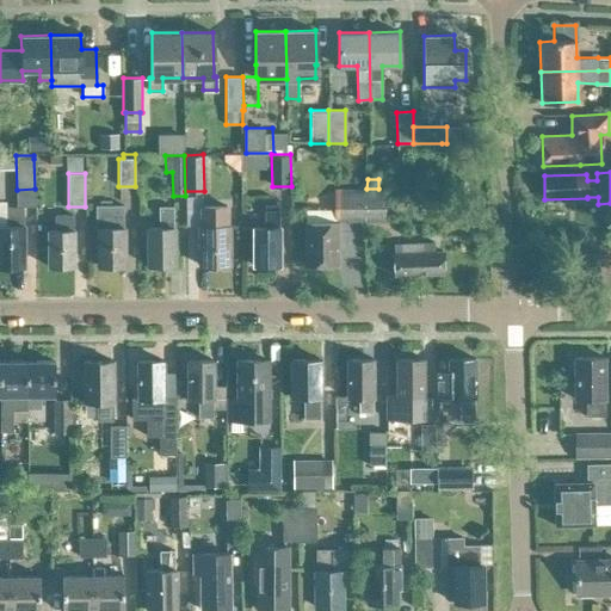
[(365,218),(365,192),(335,192),(335,218),(365,218)]
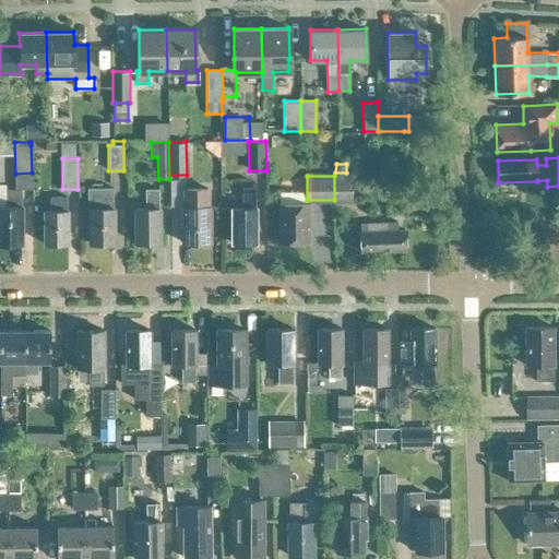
[(334,176),(334,200),(351,201),(352,176),(334,176)]
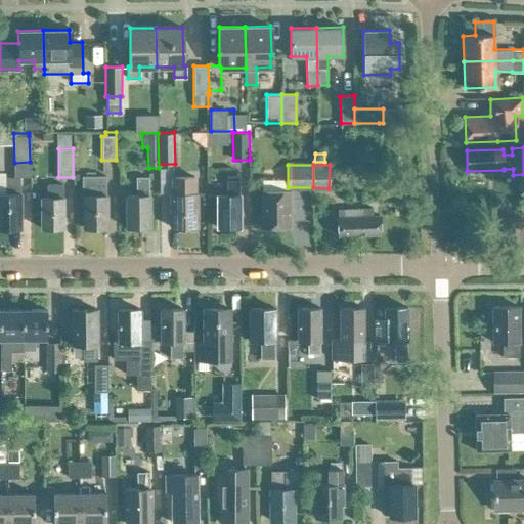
[(171,177),(171,169),(159,169),(159,193),(171,193),(171,177)]
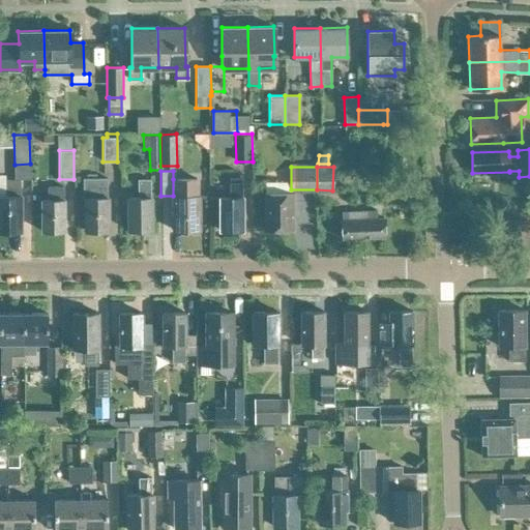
[(100,181),(100,178),(83,178),(83,199),(85,199),(85,231),(108,231),(108,198),(107,198),(107,181),(100,181)]
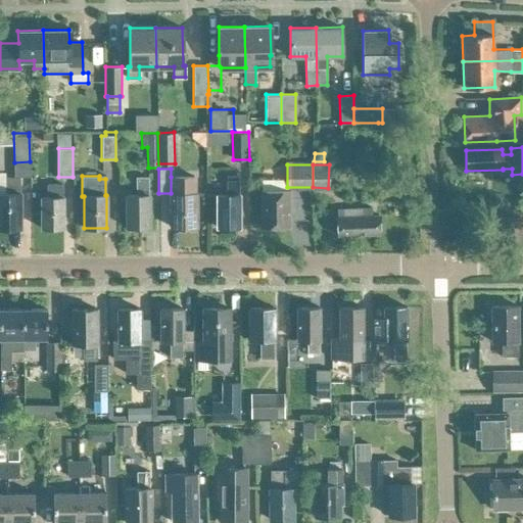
[(19,193),(19,177),(5,177),(5,193),(0,193),(0,228),(20,228),(20,193),(19,193)]
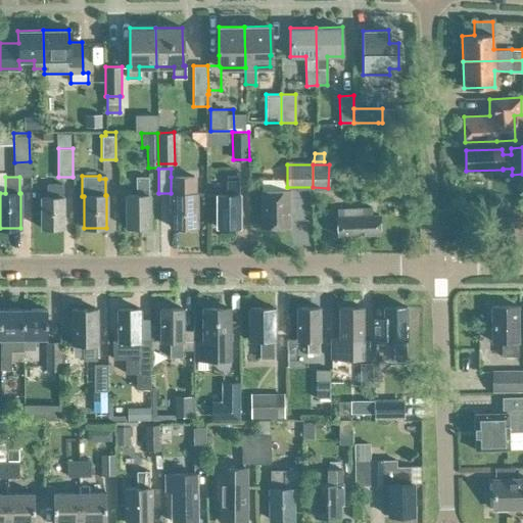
[(194,193),(194,177),(171,177),(171,228),(196,228),(196,193),(194,193)]
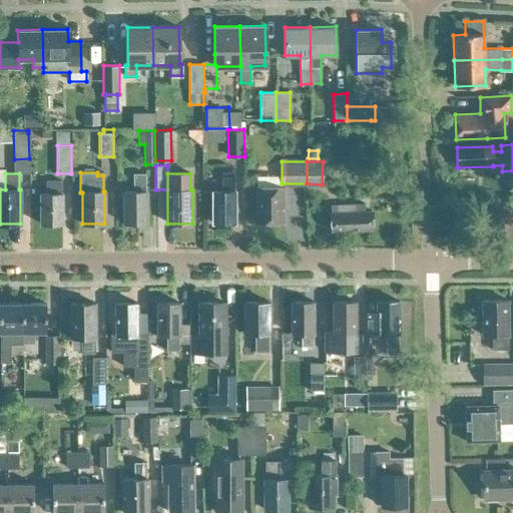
[(145,191),(145,174),(133,174),(133,191),(124,191),(124,223),(146,223),(146,191),(145,191)]
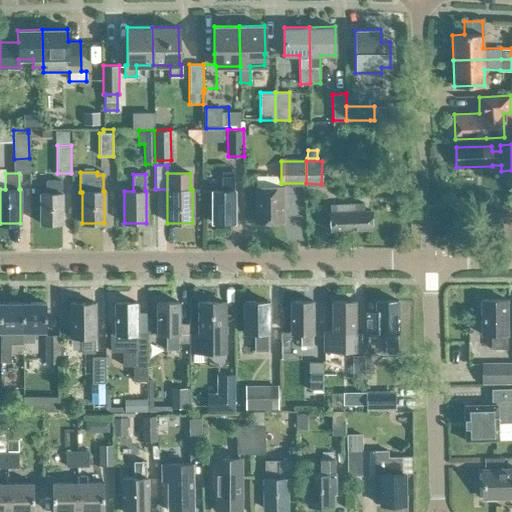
[(280,187),(280,175),(256,175),(256,187),(256,222),(282,222),(282,187),(280,187)]
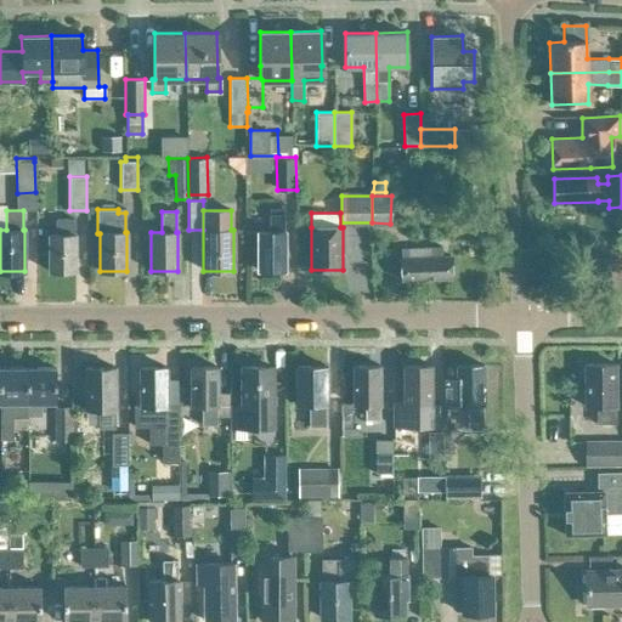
[(284,232),(284,215),(270,215),(270,232),(258,232),(258,270),(284,270),(284,232)]
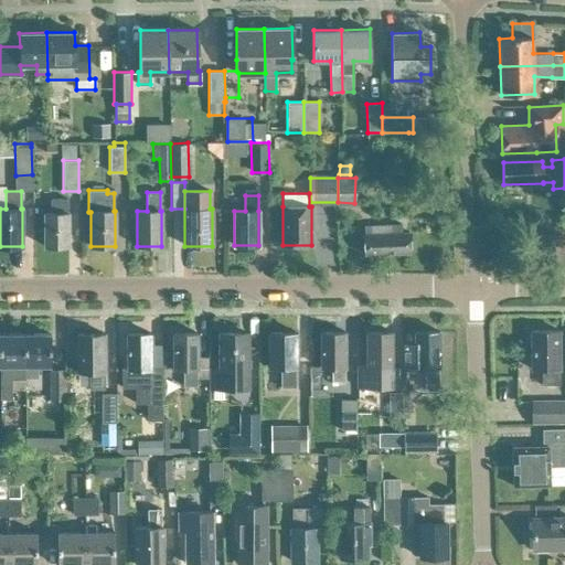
[(67,213),(67,199),(50,199),(51,213),(44,213),(44,246),(68,246),(68,213),(67,213)]
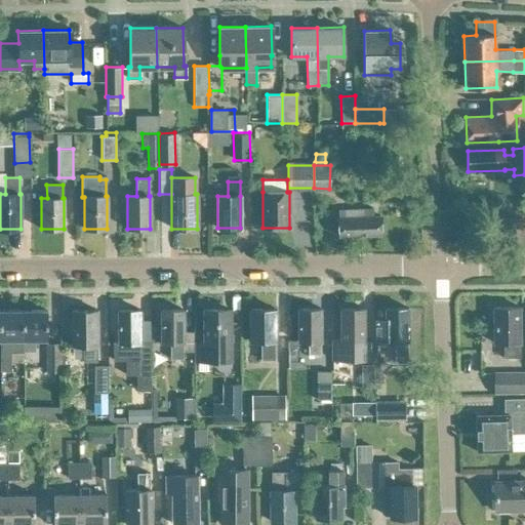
[(372,216),(371,207),(338,208),(339,217),(337,217),(338,236),(380,235),(379,216),(372,216)]
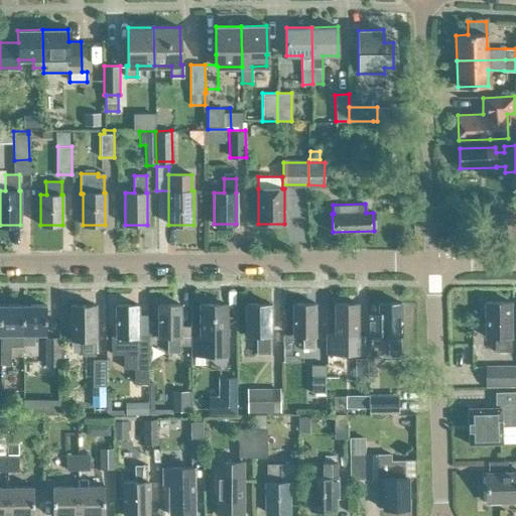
[(510,352),(510,338),(511,338),(510,302),(484,302),(485,338),(495,338),(495,352),(510,352)]
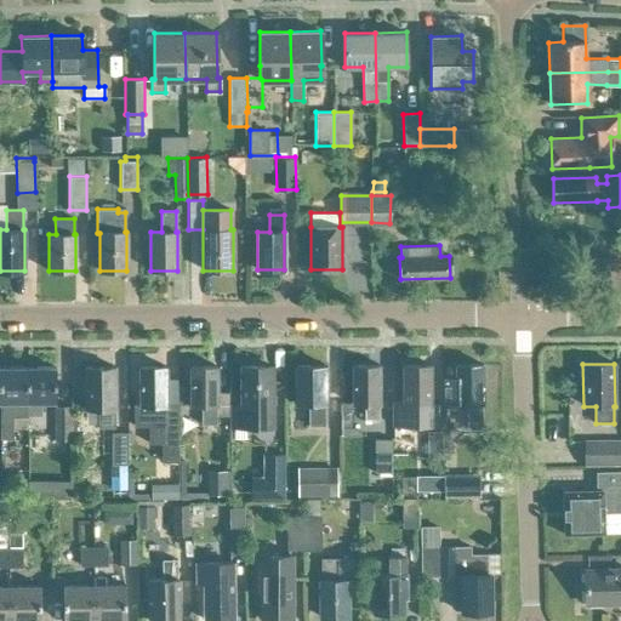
[(393,427),(429,427),(429,405),(431,405),(431,365),(403,366),(404,404),(393,404),(393,427)]
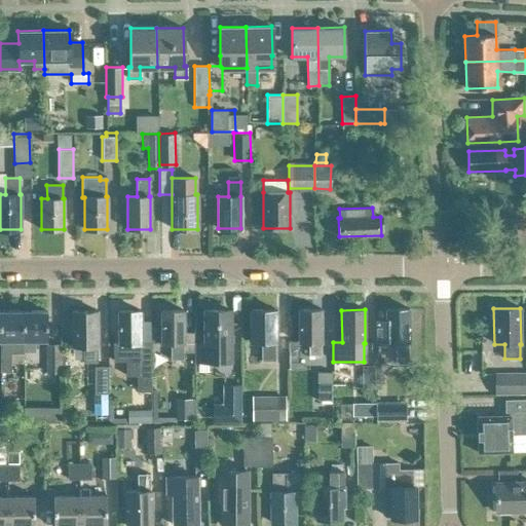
[(409,309),(386,309),(386,316),(375,316),(375,340),(386,340),(386,342),(397,342),(397,364),(409,364),(408,342),(409,342),(409,309)]
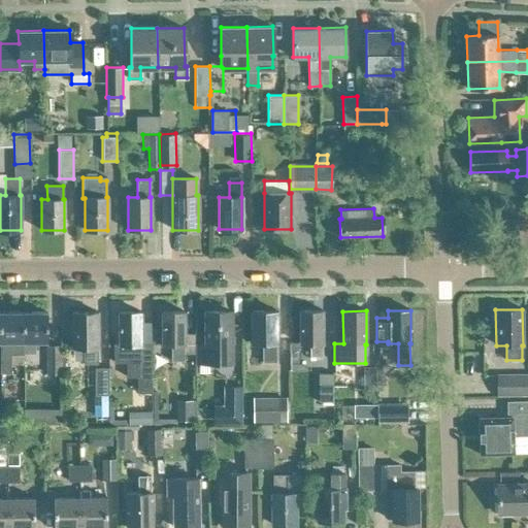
[(275,363),(275,343),(277,343),(276,311),(251,311),(252,343),(262,343),(262,363),(275,363)]
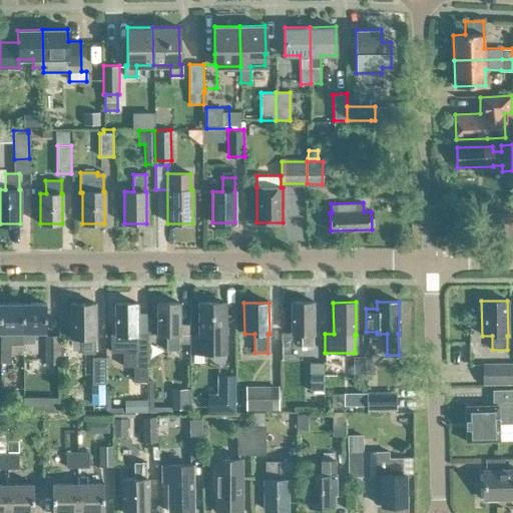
[(313,334),(313,303),(291,303),(292,333),(302,333),(302,347),(303,347),(303,350),(312,350),(312,334),(313,334)]
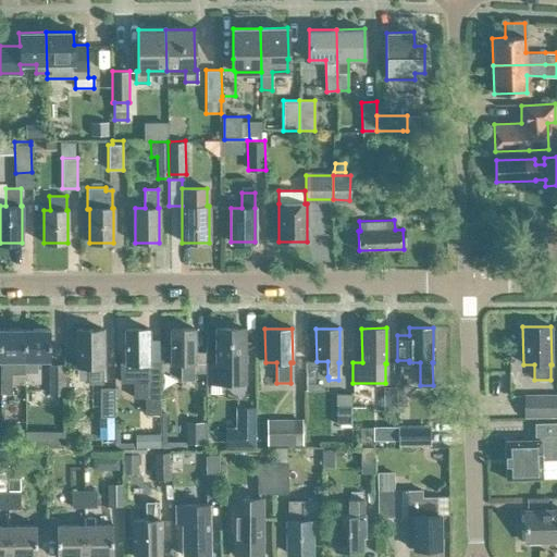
[(11,373),(24,373),(24,330),(0,330),(0,372),(0,393),(11,393),(11,373)]
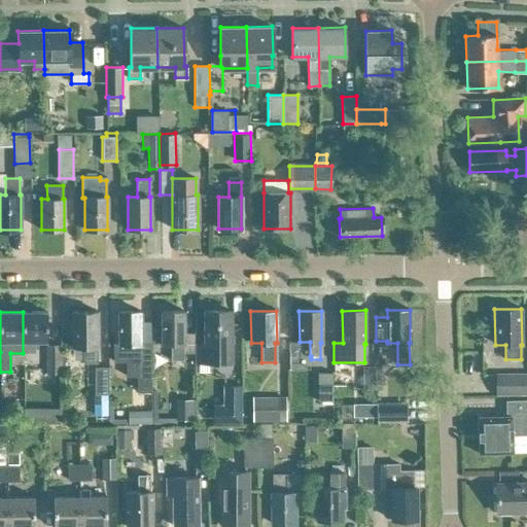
[(23,312),(23,353),(23,362),(37,362),(37,349),(35,349),(35,341),(46,341),(46,312),(23,312)]
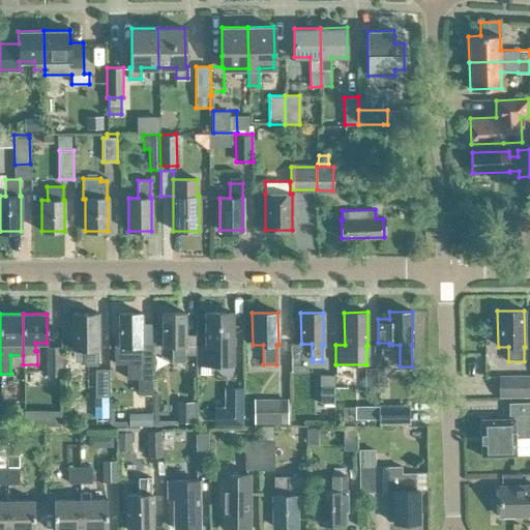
[(97,365),(97,349),(98,349),(98,314),(72,314),(72,349),(84,349),(84,365),(97,365)]
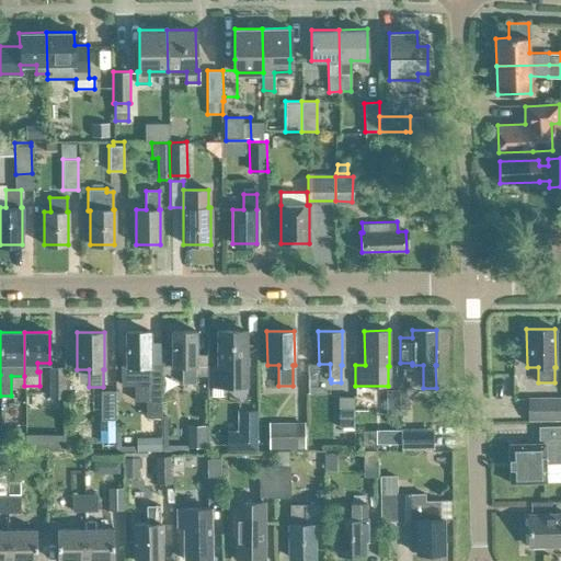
[(161,364),(150,364),(150,332),(126,332),(126,364),(121,364),(121,385),(135,385),(135,400),(146,400),(146,416),(161,418),(161,364)]
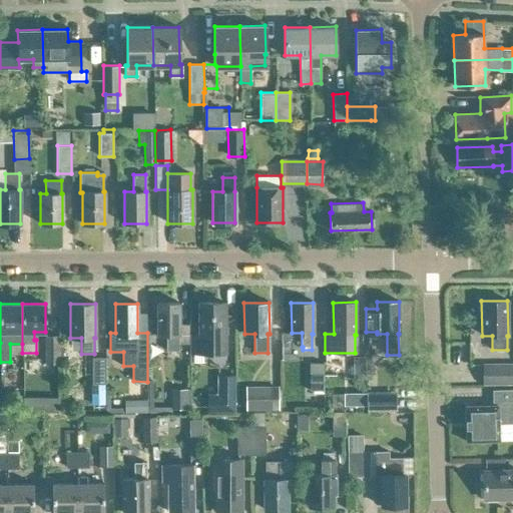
[(188,343),(188,324),(179,324),(179,304),(157,304),(157,337),(166,337),(166,353),(179,353),(179,343),(188,343)]
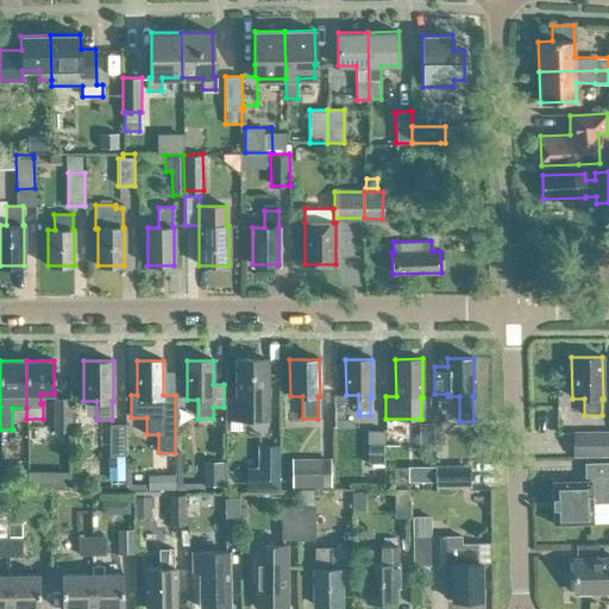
[(225,394),(226,420),(267,419),(265,360),(236,360),(236,394),(225,394)]
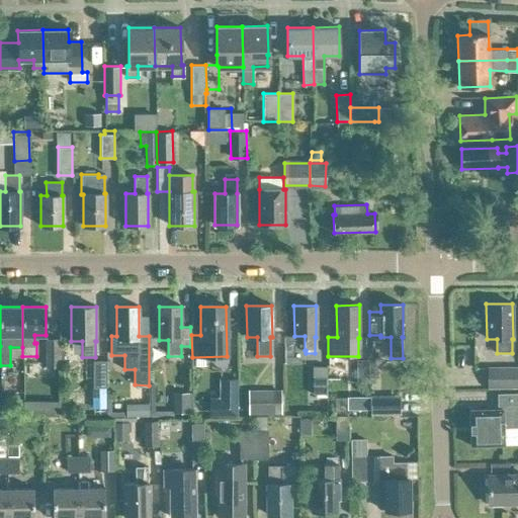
[(60,346),(60,338),(46,338),(46,366),(64,366),(64,346),(60,346)]
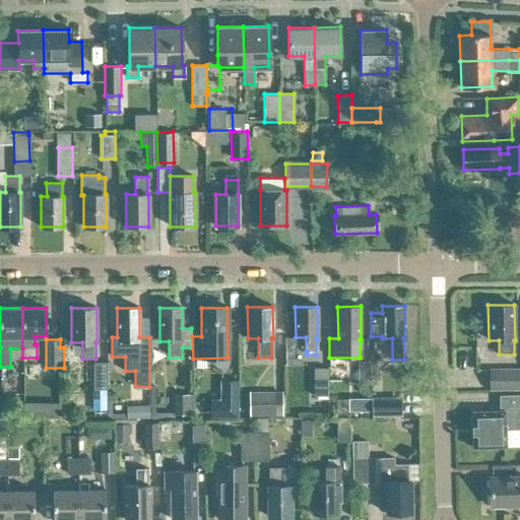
[(358,383),(370,383),(370,361),(358,361),(358,383)]
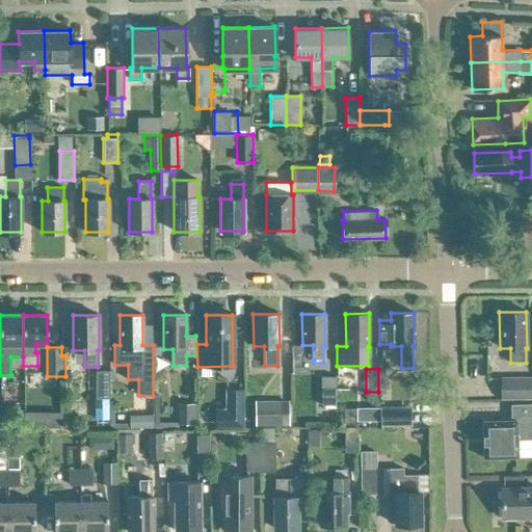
[(108,417),(108,398),(109,398),(109,370),(95,370),(95,398),(98,398),(98,418),(96,418),(96,426),(109,425),(109,417),(108,417)]
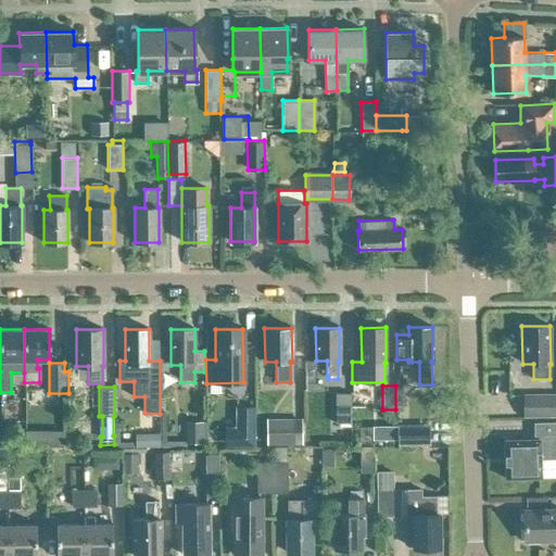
[(336,422),(351,422),(350,392),(335,392),(336,422)]
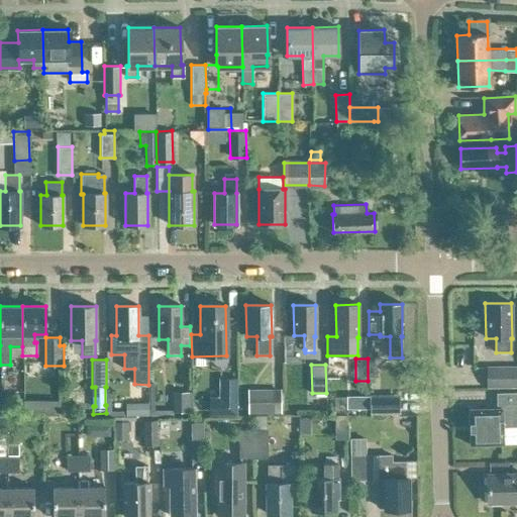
[(486,388),(516,387),(516,365),(486,366),(486,388)]
